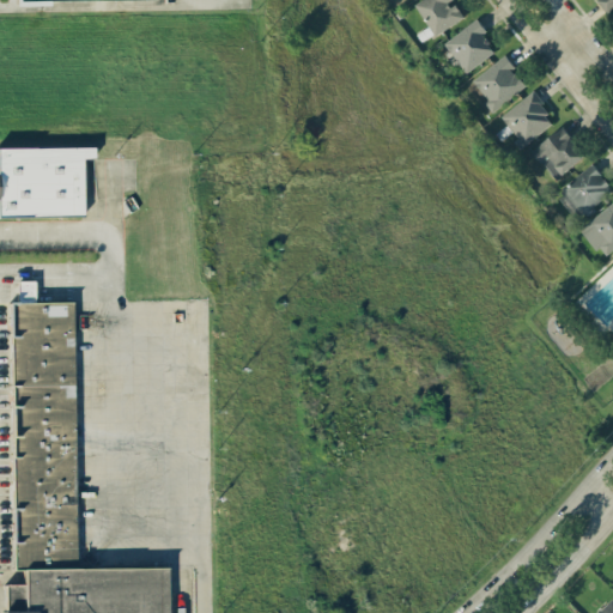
[(436,36),(462,17),(450,0),(422,0),(414,5),(436,36)]
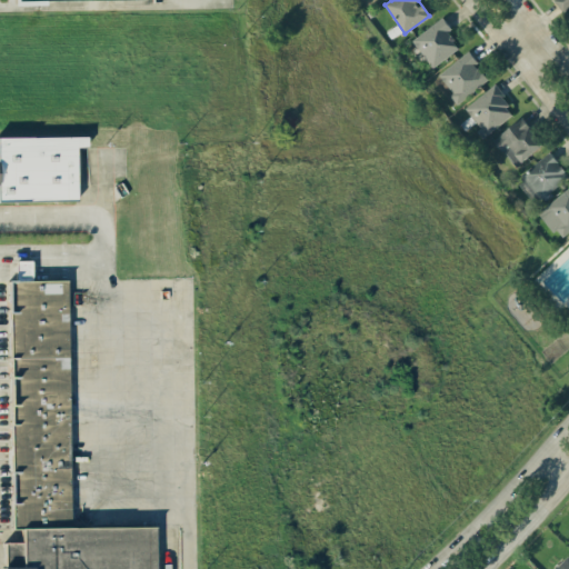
[(568,0),(552,0),(553,0),(565,12),(568,8),(568,0)]
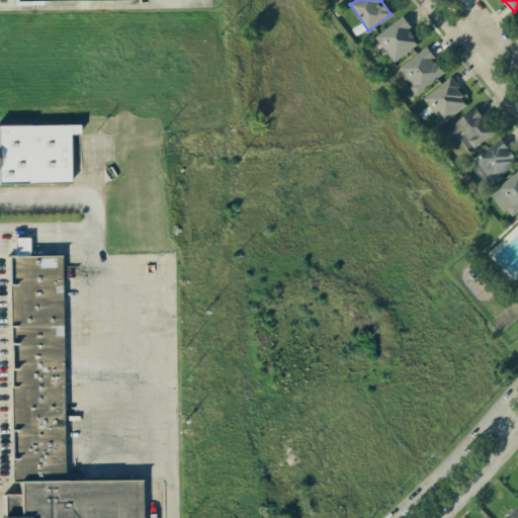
[(375,37),(395,62),(418,42),(408,29),(412,26),(403,15),(375,37)]
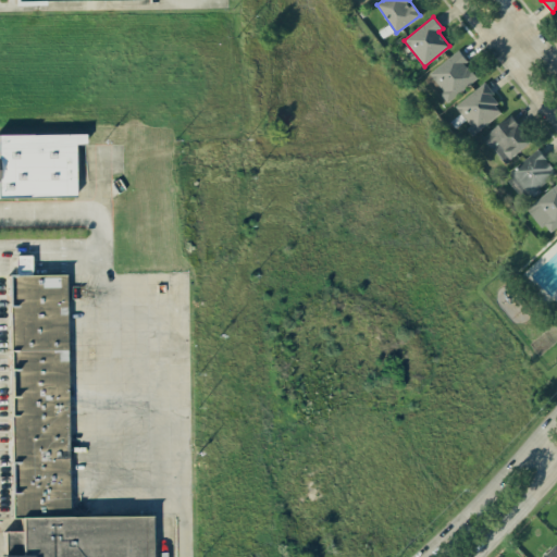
[(478,77),(465,62),(468,60),(458,49),(429,75),(450,100),(478,77)]
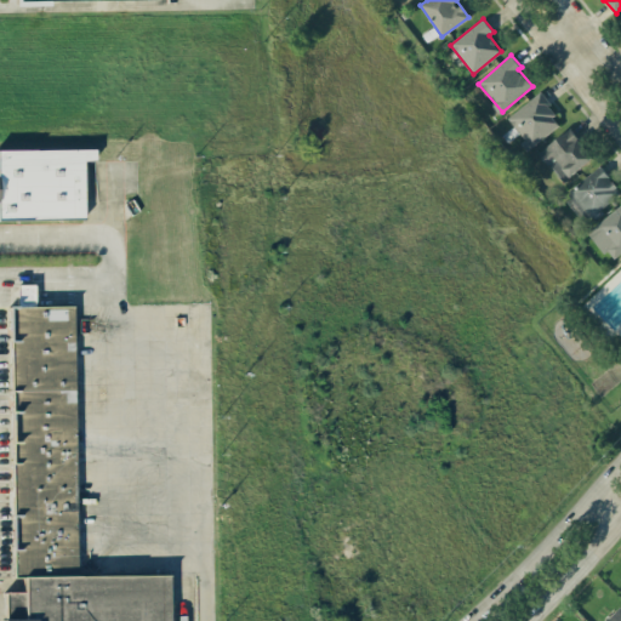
[(530,148),(563,121),(539,92),(506,119),(530,148)]
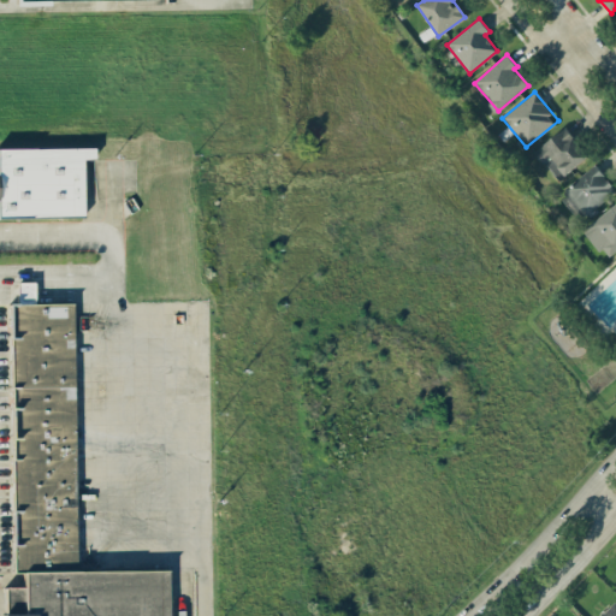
[(535,149),(557,181),(588,158),(567,128),(535,149)]
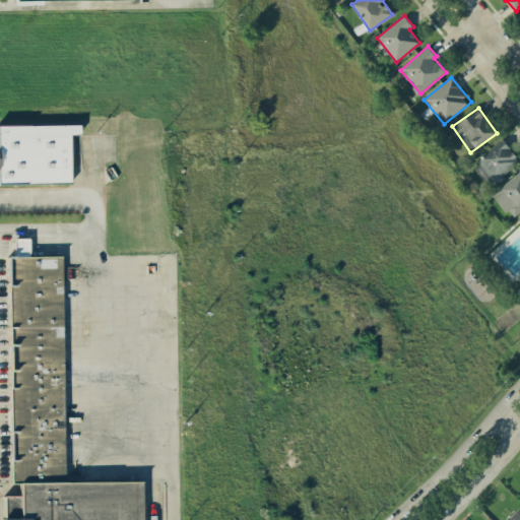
[(0,123),(0,183),(70,183),(70,132),(79,132),(79,123),(0,123)]
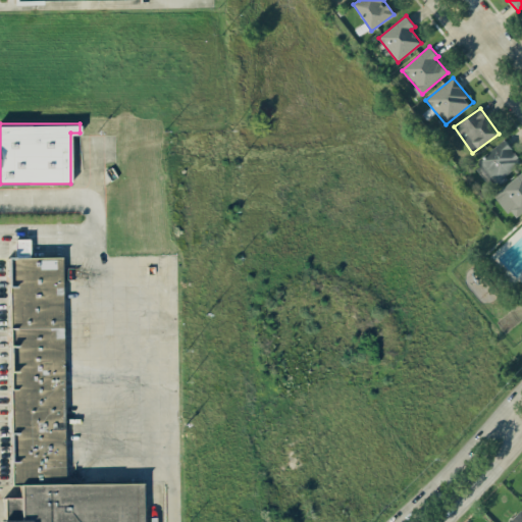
[(521,162),(521,161),(505,139),(474,162),(491,186),(521,162)]
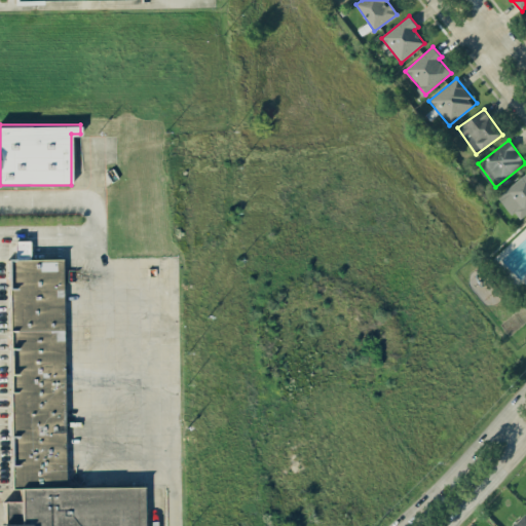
[(525,173),(498,196),(519,221),(525,215),(525,173)]
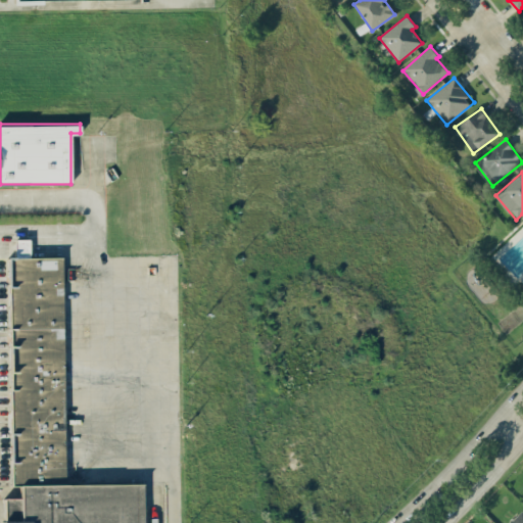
[(13,522),(13,486),(155,483),(155,522),(13,522)]
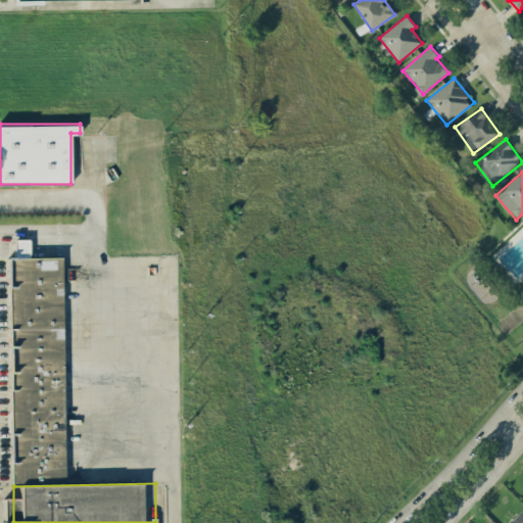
[(522,522),(522,512),(511,522),(522,522)]
